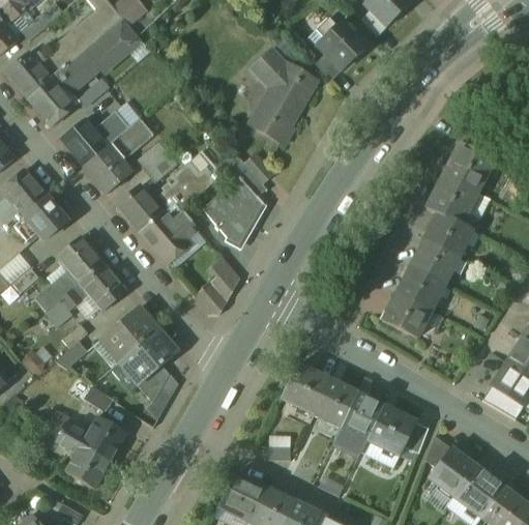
[(91,0),(97,7),(55,44),(59,49),(47,59),(39,50),(33,55),(51,77),(57,70),(123,16),(109,0),(91,0)]
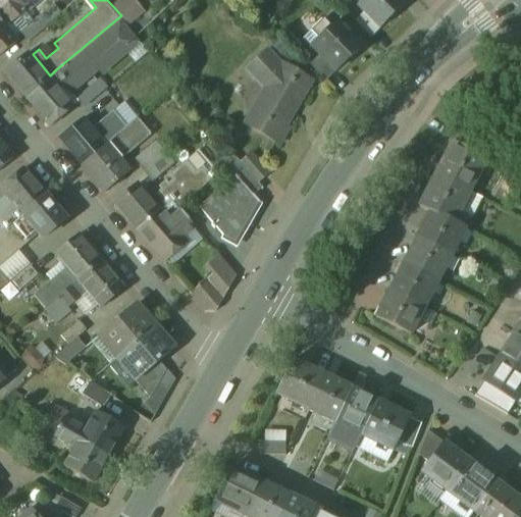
[(359,0),(358,1),(365,8),(380,24),(405,1),(404,0),(359,0)]
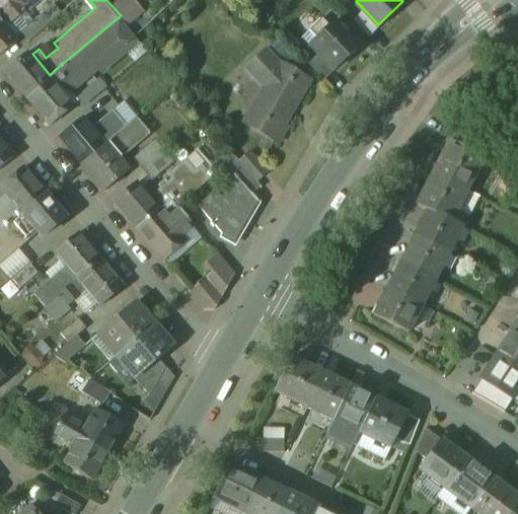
[(33,17),(24,6),(6,21),(15,32),(21,27),(33,17)]
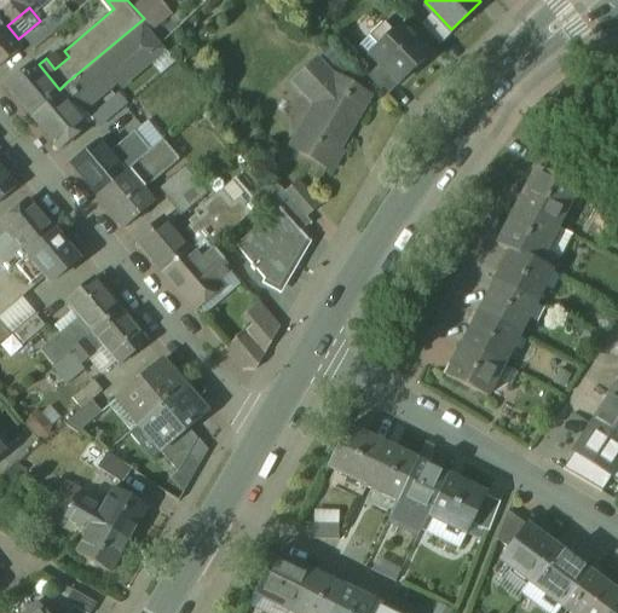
[(451,29),(433,10),(422,21),(440,39),(451,29)]
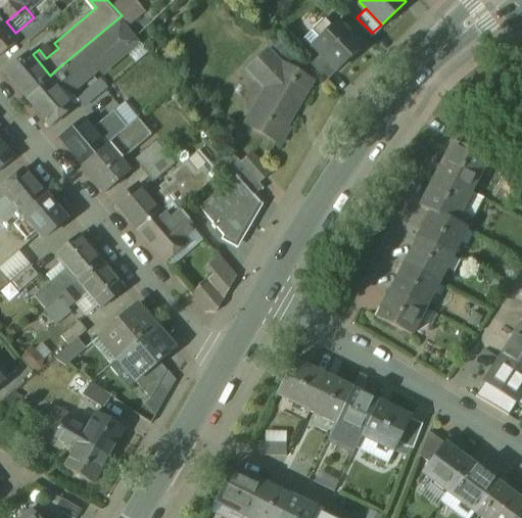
[(6,21),(0,13),(0,51),(18,36),(15,33),(6,21)]
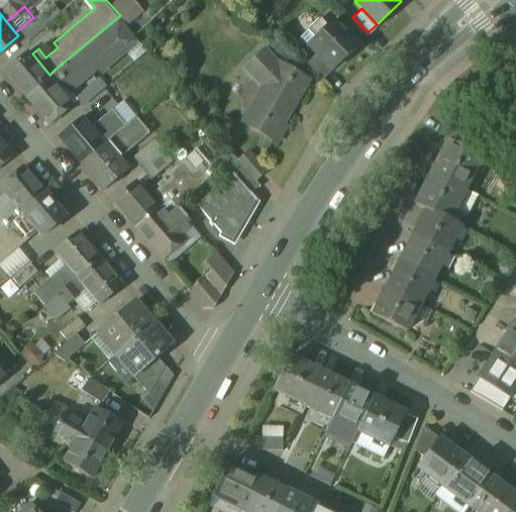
[(33,17),(21,27),(29,37),(44,24),(36,14),(33,17)]
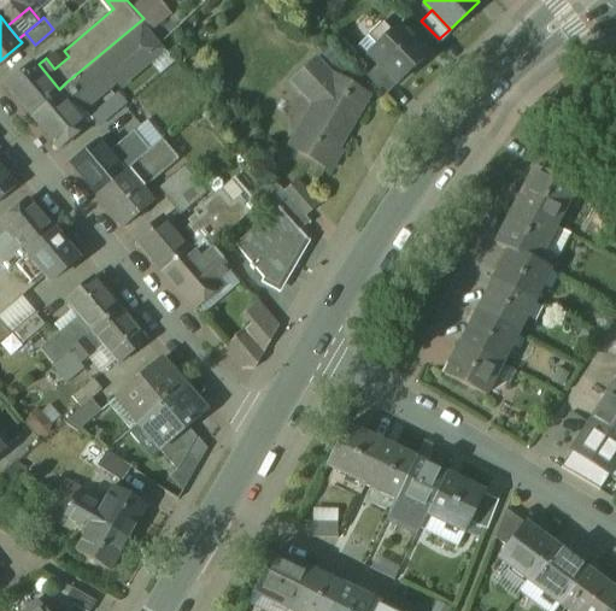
[(144,18),(66,82),(83,103),(160,39),(144,18)]
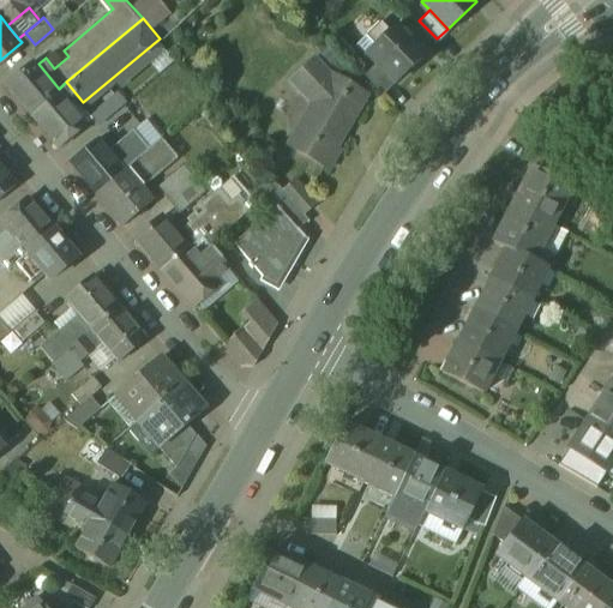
[(391,29),(382,18),(367,32),(377,42),(368,50),(396,79),(426,50),(398,22),(391,29)]
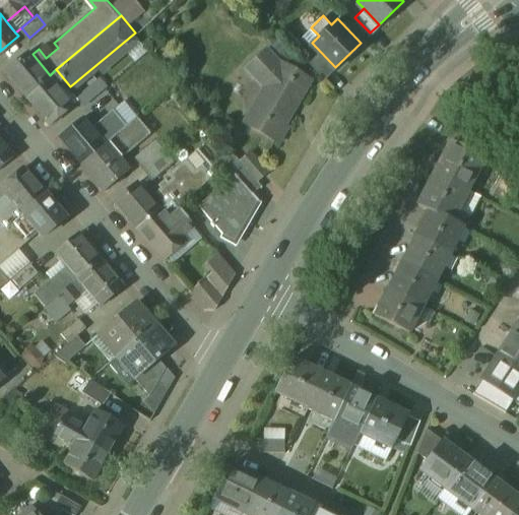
[(312,75),(282,58),(281,60),(267,45),(248,64),(257,74),(265,74),(273,82),(250,122),(280,139),(289,123),(286,121),(312,75)]
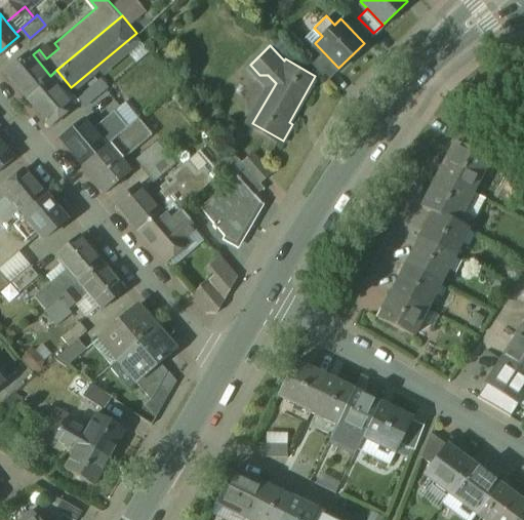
[(33,54),(29,49),(5,69),(28,94),(50,76),(33,54)]
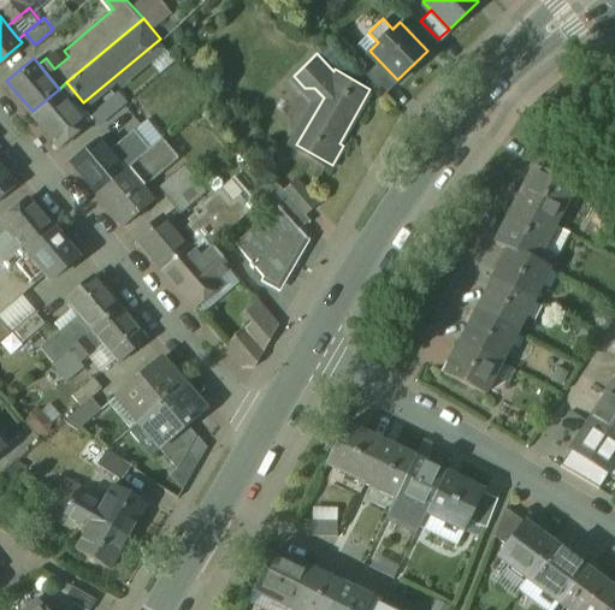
[(86,122),(59,89),(33,111),(59,143),(86,122)]
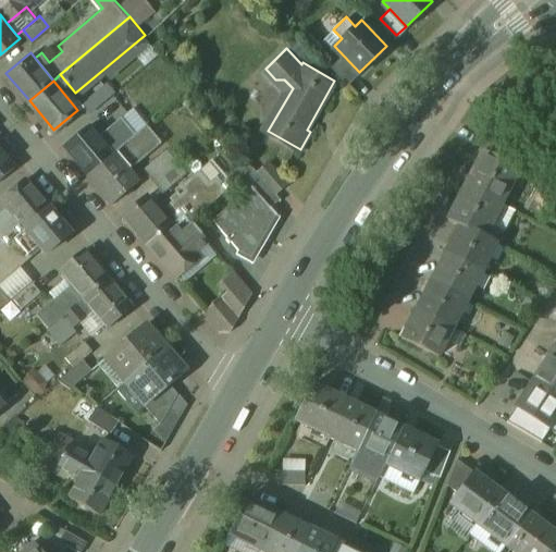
[(98,101),(118,92),(112,81),(93,92),(98,101)]
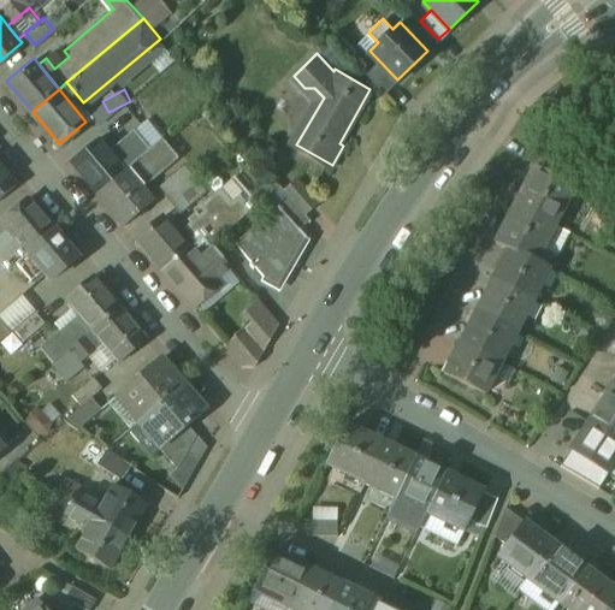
[(157,119),(137,136),(147,147),(163,135),(166,131),(157,119)]
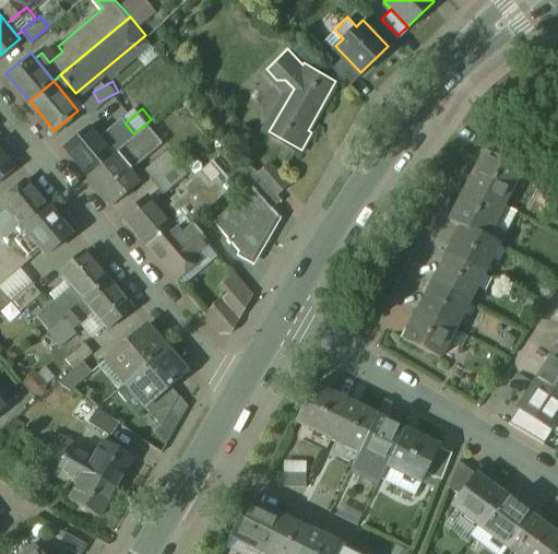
[(119,146),(113,152),(128,171),(163,140),(147,122),(133,133),(119,146)]
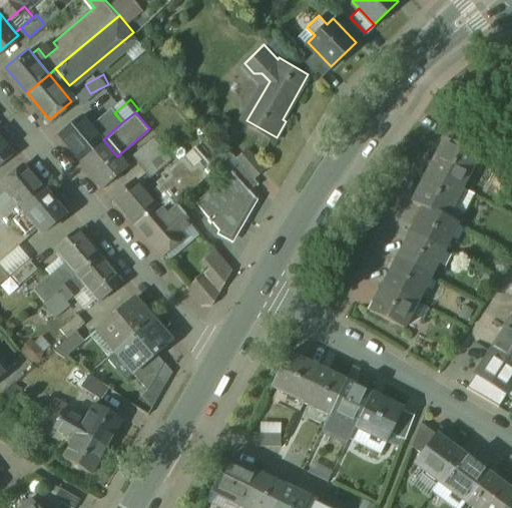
[(114,113),(101,124),(109,134),(122,122),(114,113)]
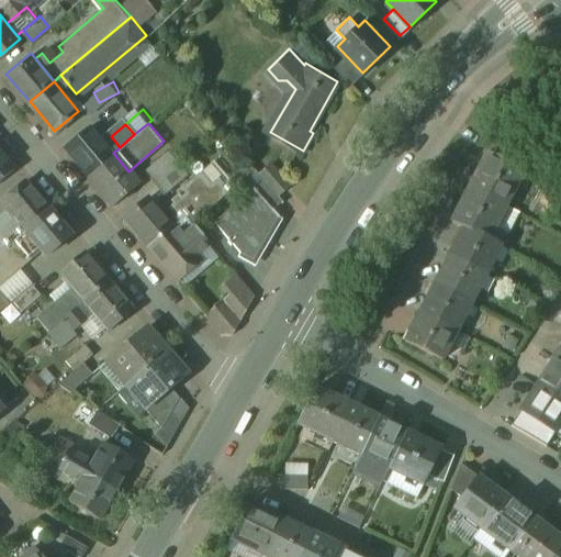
[(113,153),(90,125),(66,146),(90,174),(113,153)]
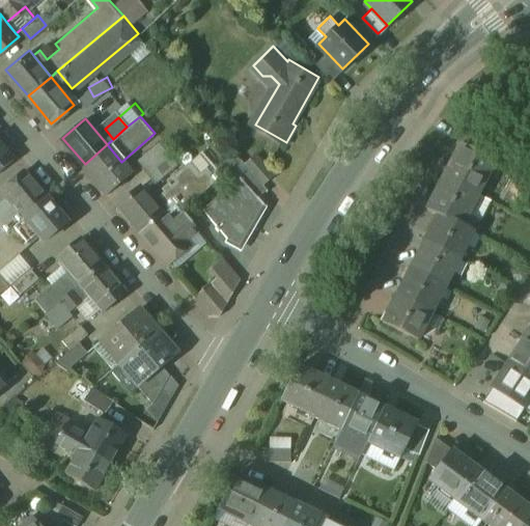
[(509,153),(464,129),(457,141),(462,143),(494,160),(503,164),(509,153)]
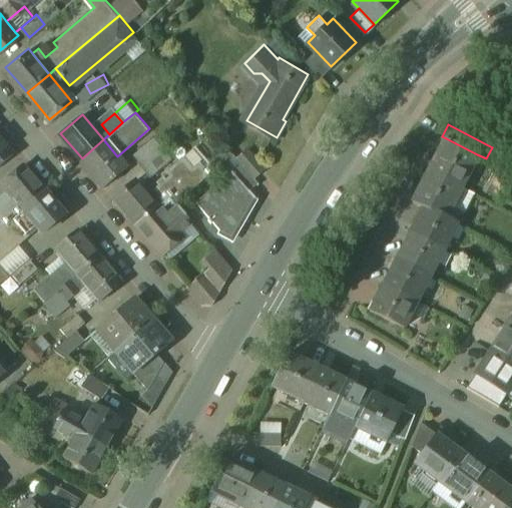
[(0,162),(14,151),(0,134),(0,162)]
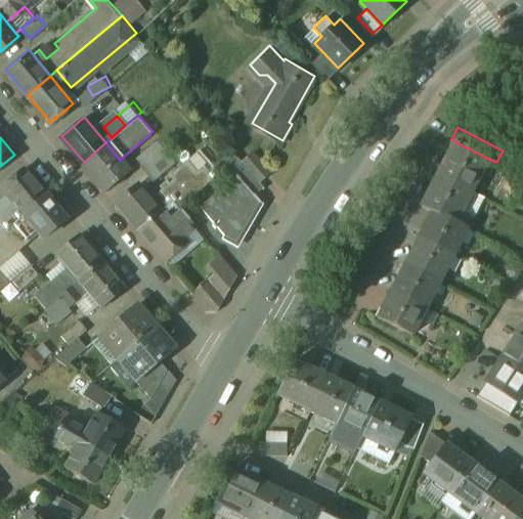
[(157,138),(134,158),(142,168),(165,148),(157,138)]
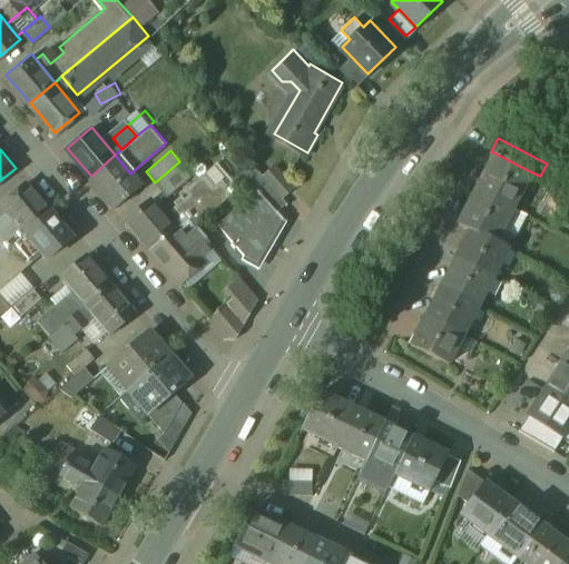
[(530,171),(496,154),(478,188),(512,206),(530,171)]
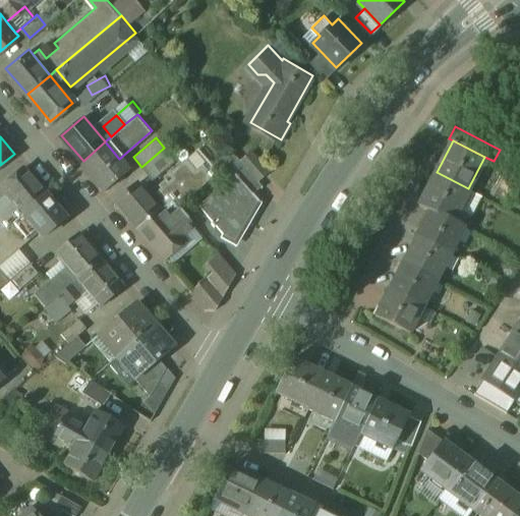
[(119,159),(105,141),(83,161),(105,187),(127,168),(119,159)]
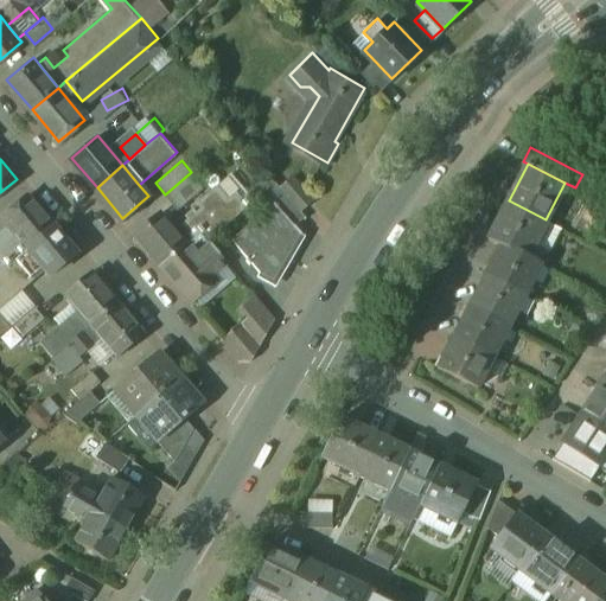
[(280,185),(268,171),(248,189),(265,209),(231,237),(257,269),(274,279),(297,236),(301,232),(295,224),(305,216),(300,209),(280,185)]
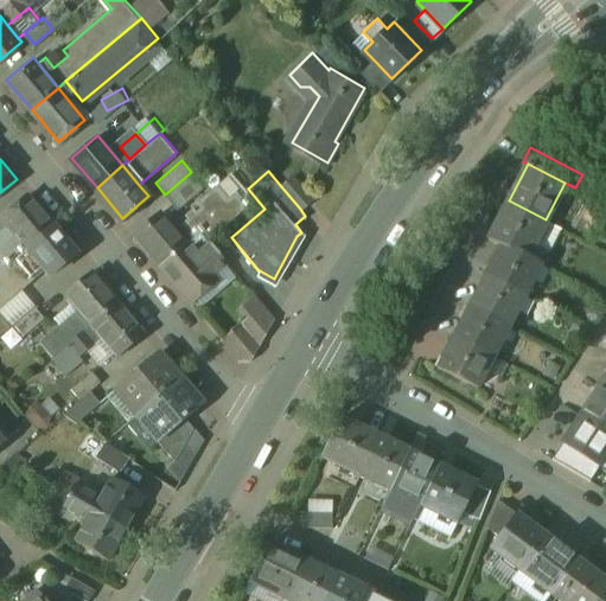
[(191,172),(165,194),(177,208),(203,185),(191,172)]
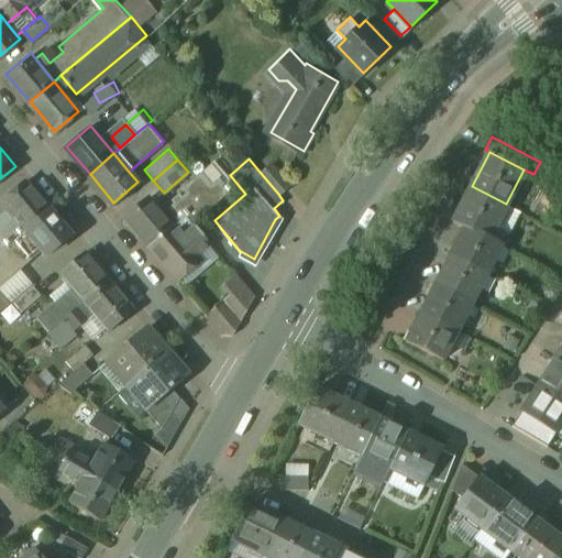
[(291,183),(273,161),(260,172),(278,194),(291,183)]
